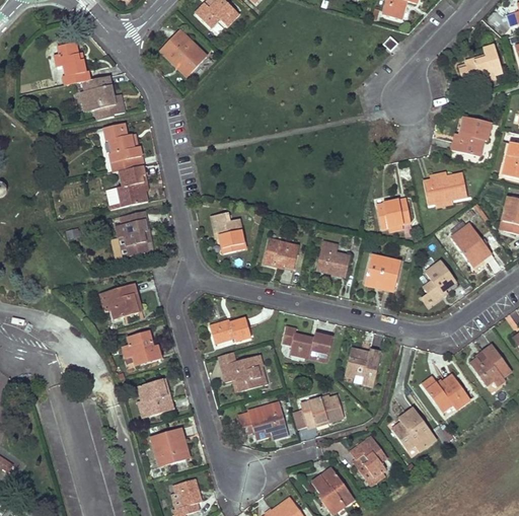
[(202,5),(195,11),(209,25),(219,15),(226,23),(237,11),(226,0),(211,0),(210,1),(212,3),(210,6),(206,1),(202,5)]
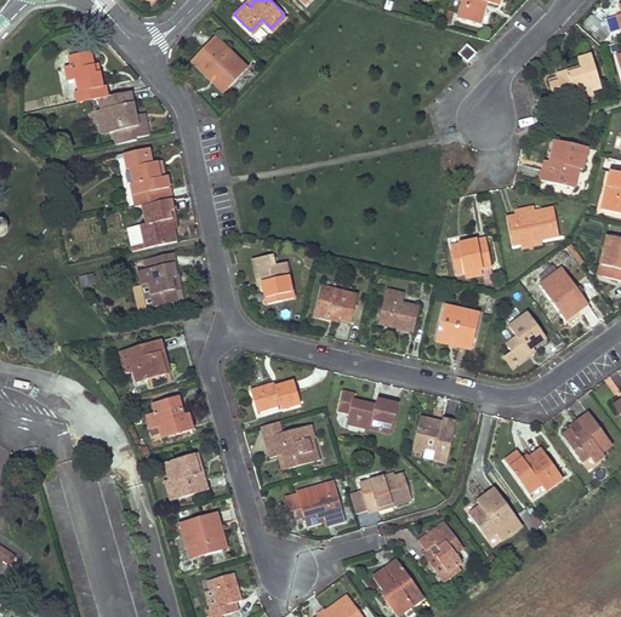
[(461,0),(459,15),(479,21),(486,0),(493,0),(497,1),(497,0),(461,0)]
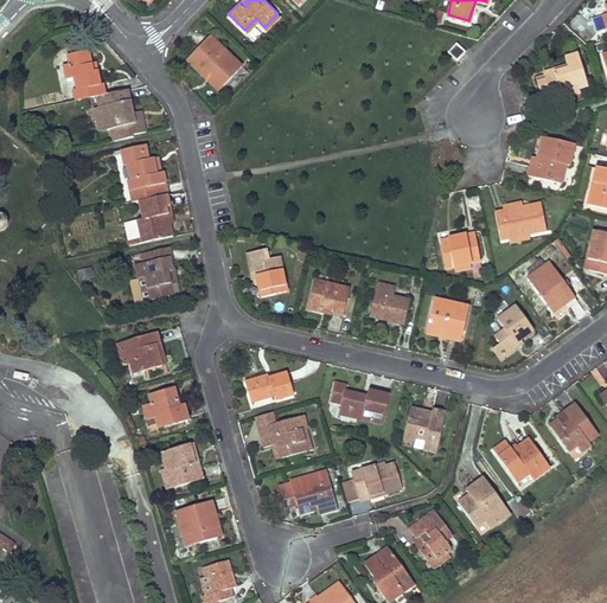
[(606,24),(604,12),(593,15),(596,29),(606,25),(606,24)]
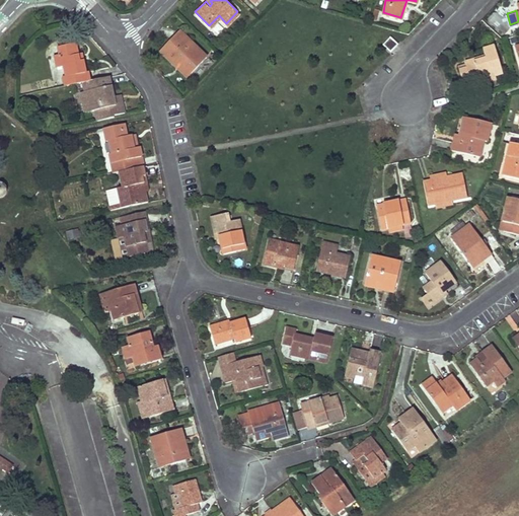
[(218,33),(225,26),(219,21),(213,29),(218,33)]
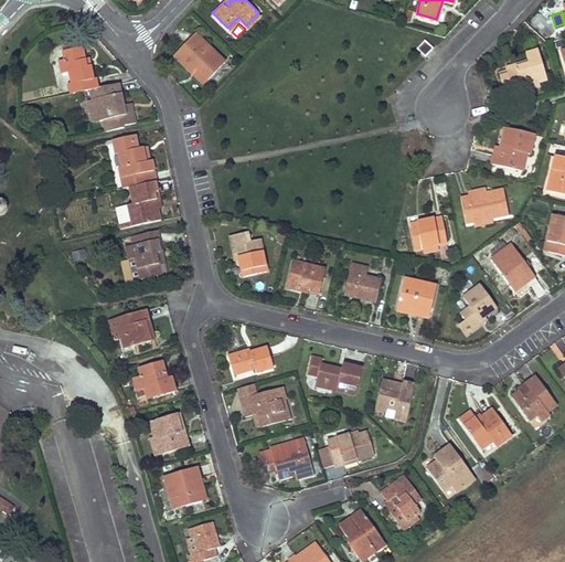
[(224,60),(195,31),(182,44),(174,52),(192,70),(195,65),(208,76),(224,60)]
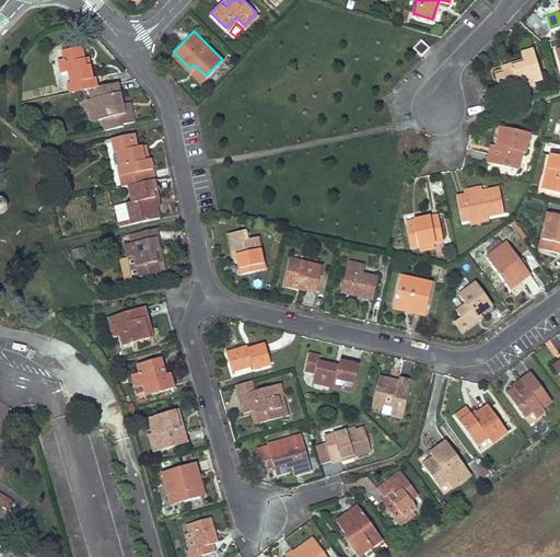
[(421,38),(415,46),(421,53),(428,45),(421,38)]
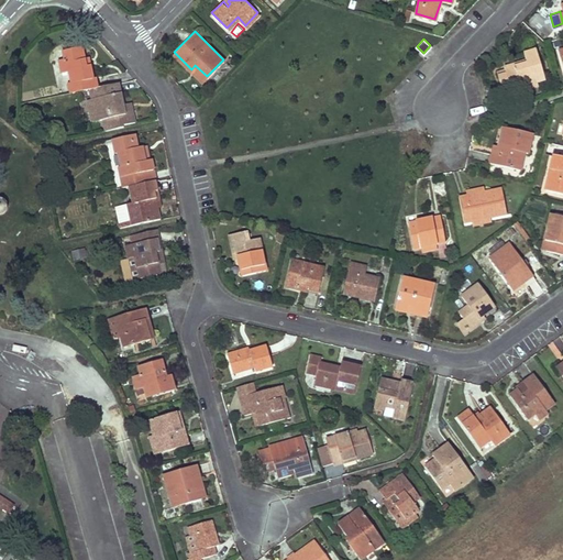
[(84,58),(81,46),(63,50),(65,58),(59,59),(62,70),(68,69),(69,74),(90,69),(90,64),(84,65),(81,58),(84,58)]
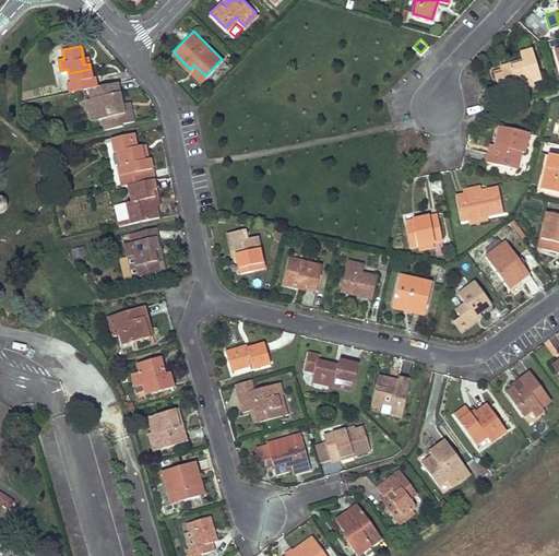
[(503,72),(496,74),(500,90),(524,82),(525,86),(534,84),(533,80),(542,78),(532,48),(521,51),(523,61),(512,64),(511,62),(501,66),(502,69),(503,72)]
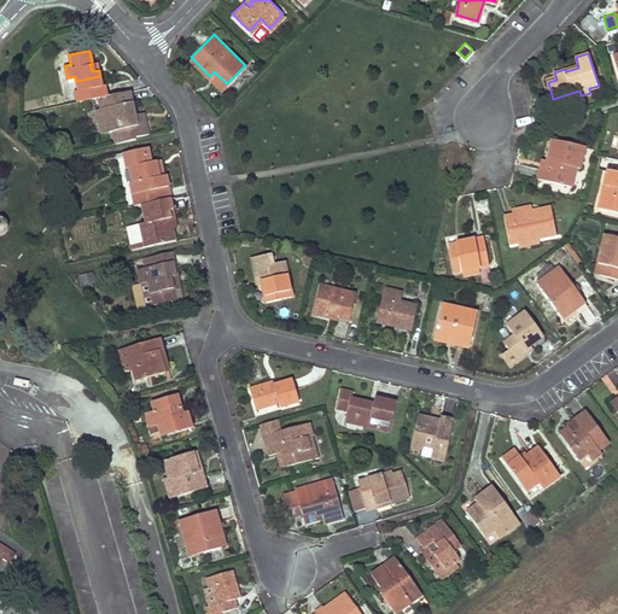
[(214,71),(210,76),(222,88),(227,83),(214,71)]
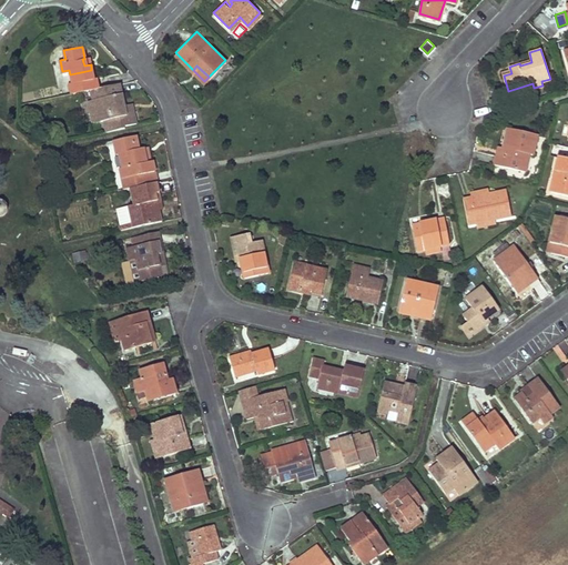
[(69,82),(71,91),(89,88),(98,86),(97,77),(93,77),(91,70),(70,74),(72,81),(69,82)]
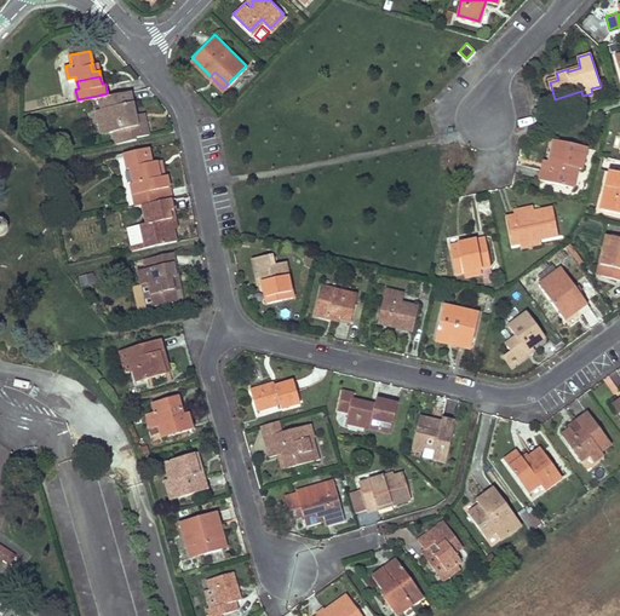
[(107,93),(97,96),(101,107),(104,107),(107,119),(135,113),(132,98),(130,88),(107,93)]
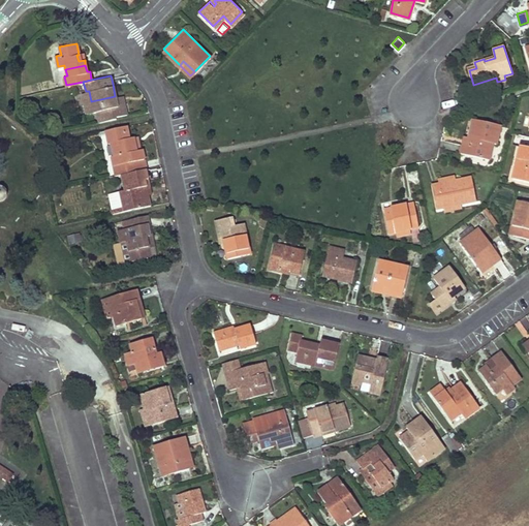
[(115,96),(91,101),(93,111),(97,110),(99,120),(116,117),(116,115),(127,113),(126,106),(124,100),(117,102),(115,96)]
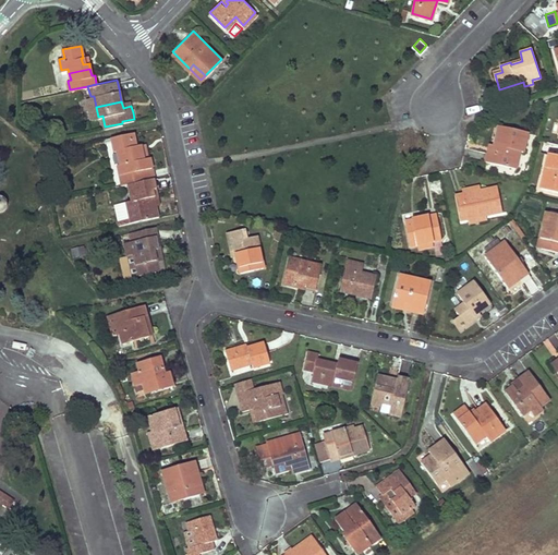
[(96,107),(89,108),(93,118),(98,117),(96,107)]
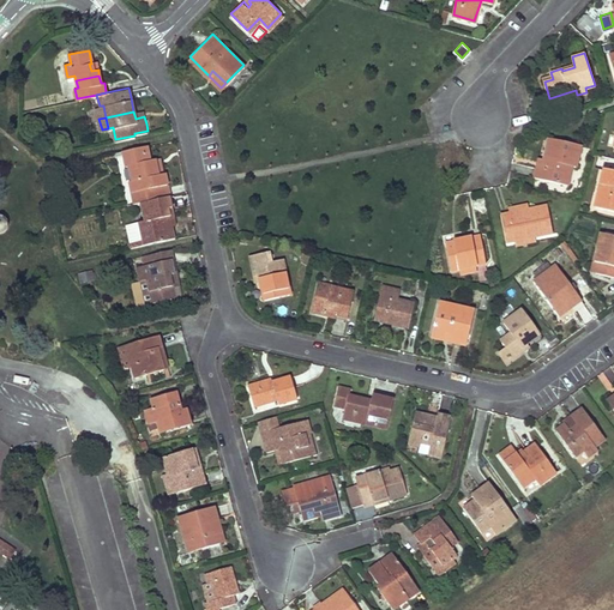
[(536,170),(535,175),(567,183),(572,164),(576,165),(581,144),(549,136),(543,158),(548,159),(546,168),(537,164),(536,170)]
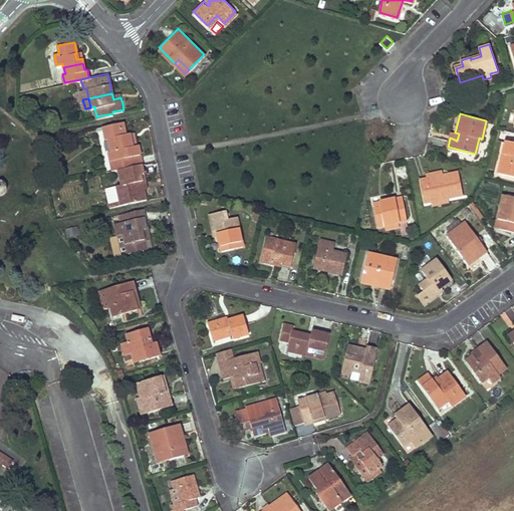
[(123,125),(122,119),(102,124),(105,138),(108,137),(109,140),(130,135),(130,132),(125,133),(123,125)]
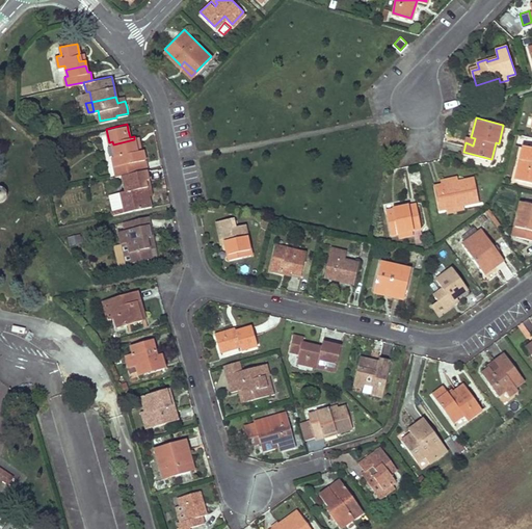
[(468,136),(466,142),(473,146),(475,138),(471,137),(468,136)]
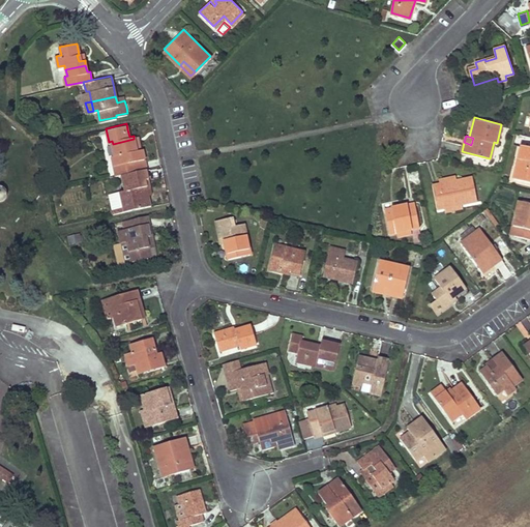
[(134,139),(113,144),(115,154),(112,154),(116,174),(121,173),(146,167),(142,148),(136,150),(134,139)]
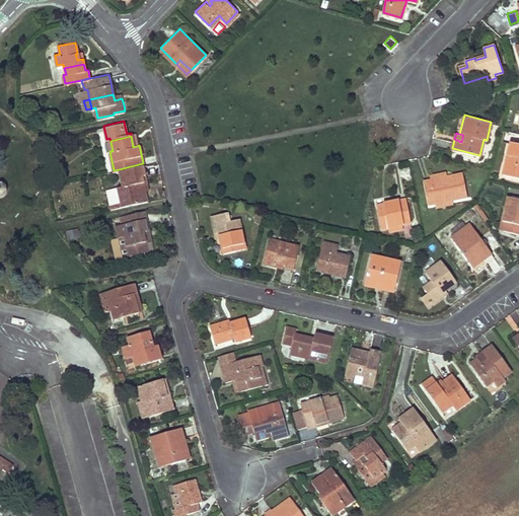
[(518,142),(510,141),(502,172),(518,176),(518,142)]
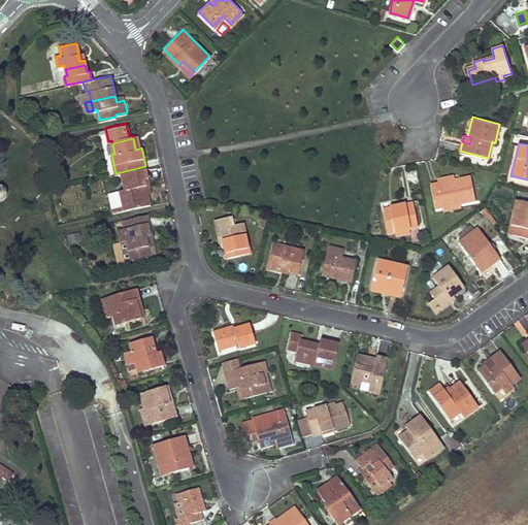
[(147,174),(145,166),(121,172),(124,189),(119,190),(120,194),(147,188),(146,184),(150,183),(147,174)]
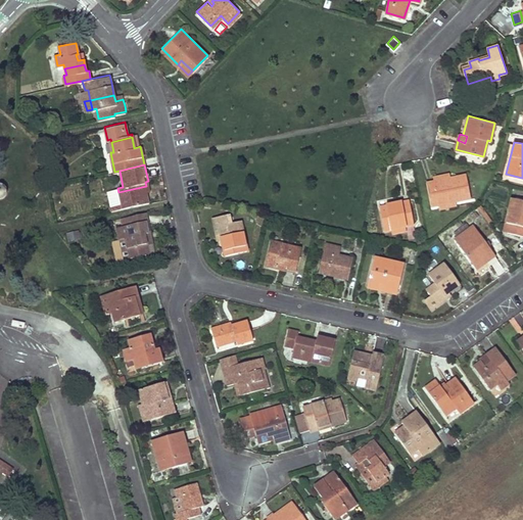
[(433,179),(427,180),(431,203),(439,201),(455,198),(471,196),(466,173),(449,176),(433,179)]
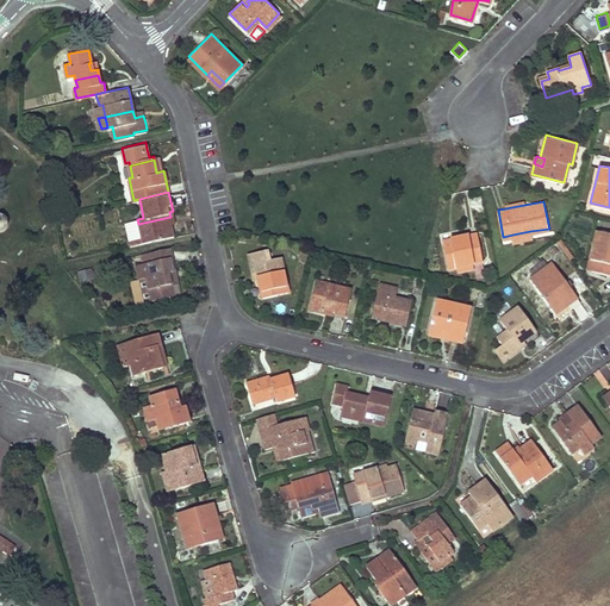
[(170,217),(138,224),(142,241),(174,235),(172,225),(170,217)]
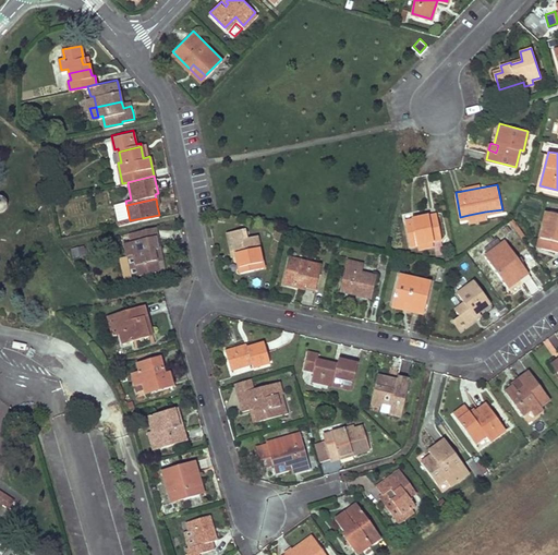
[(125,201),(114,203),(119,222),(130,220),(126,205),(125,201)]
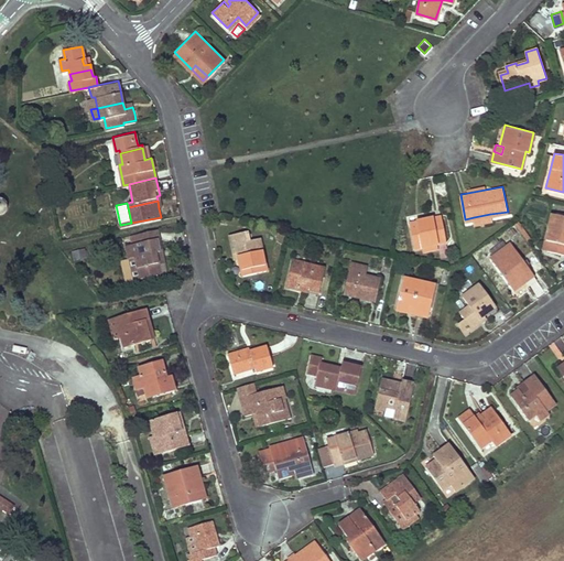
[(563,215),(553,213),(546,237),(551,238),(548,249),(563,252),(563,215)]
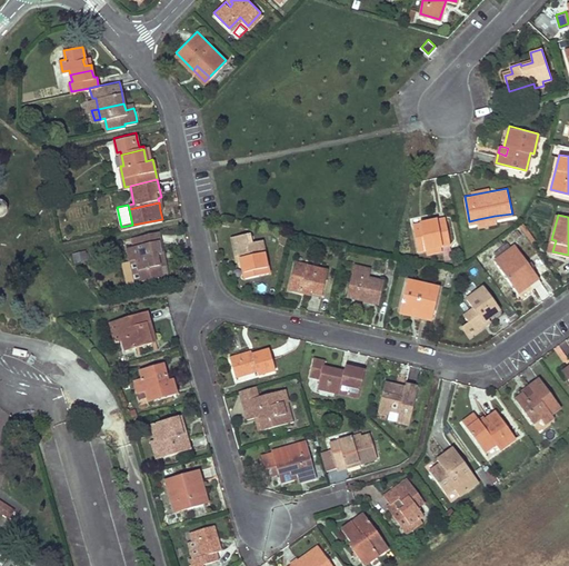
[(430,220),(413,224),(418,248),(427,247),(440,244),(450,241),(446,217),(430,220)]
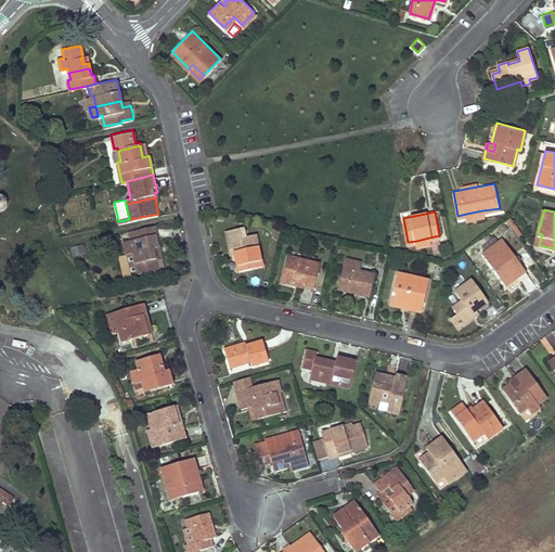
[(126,242),(127,252),(149,247),(157,246),(152,225),(129,230),(131,241),(126,242)]
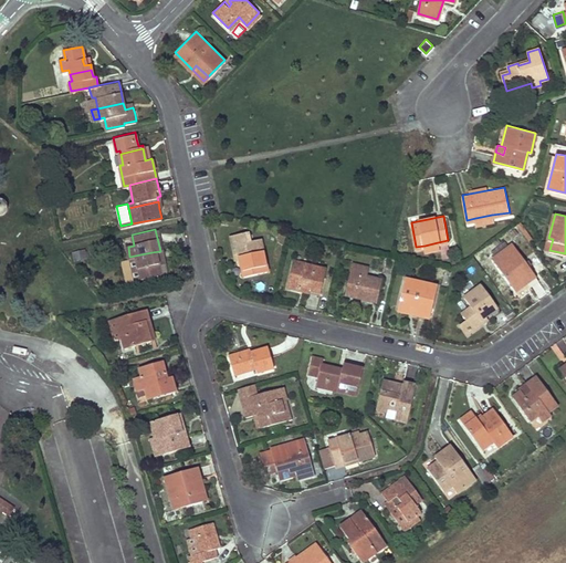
[(249,240),(247,231),(231,235),(234,253),(238,253),(239,258),(243,275),(268,270),(260,238),(249,240)]
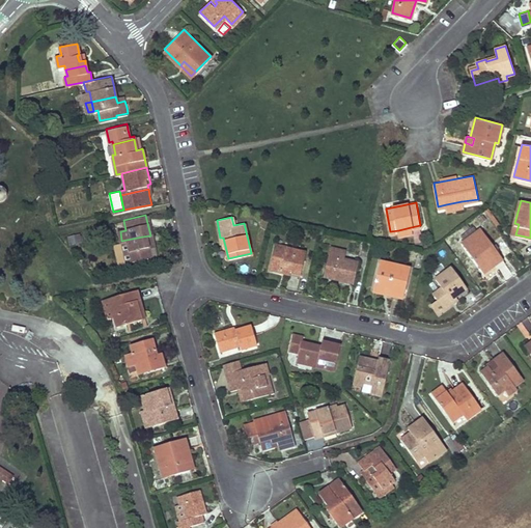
[(480,227),(462,242),(483,271),(497,260),(502,257),(480,227)]
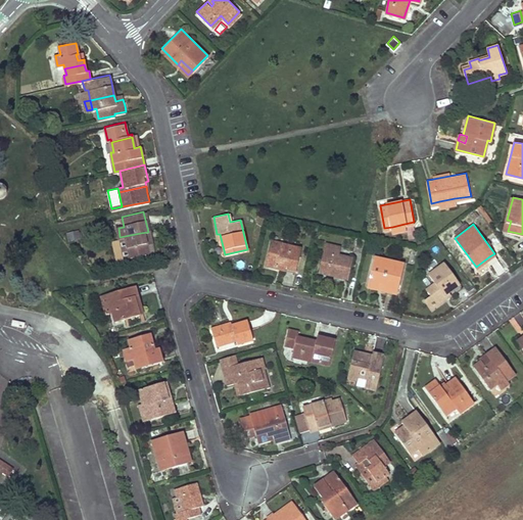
[(67,240),(81,238),(79,229),(65,231),(67,240)]
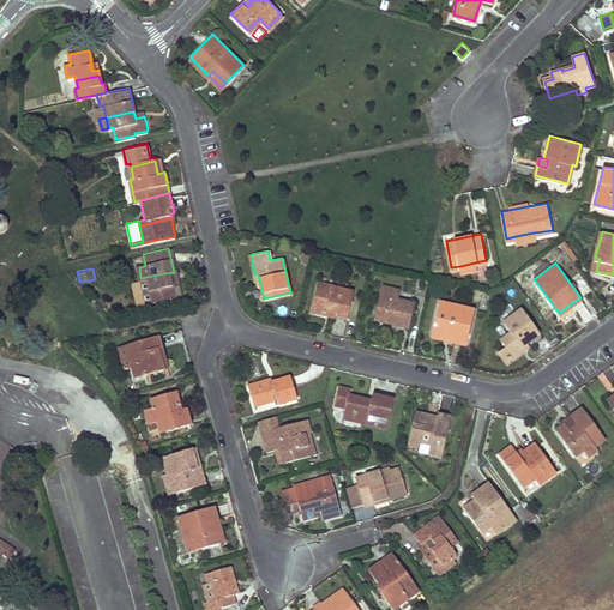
[(174,272),(164,273),(167,281),(172,279),(173,284),(180,283),(178,271),(174,272)]
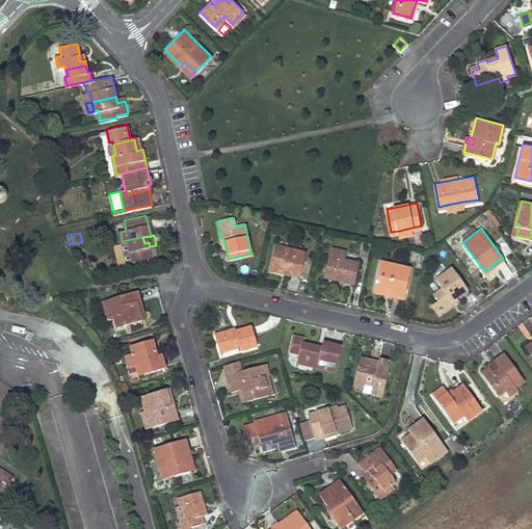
[(142,237),(122,241),(127,262),(152,257),(150,246),(149,242),(144,243),(142,237)]
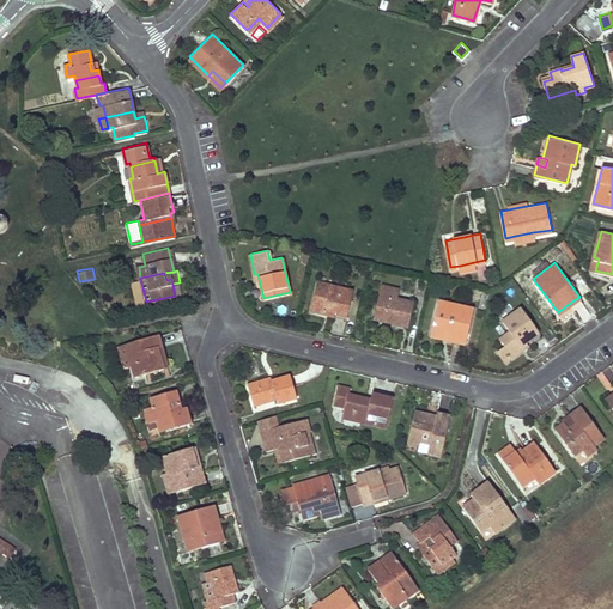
[(399,287),(382,284),(375,316),(396,321),(408,324),(413,300),(396,297),(399,287)]
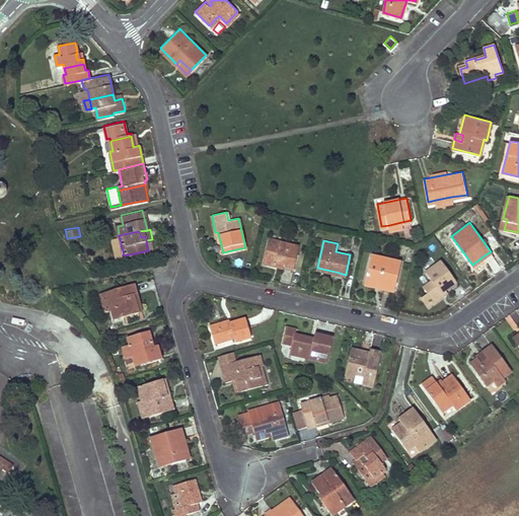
[(269,242),(264,262),(275,264),(277,259),(284,261),(283,264),(294,266),(298,245),(279,241),(279,245),(269,242)]
